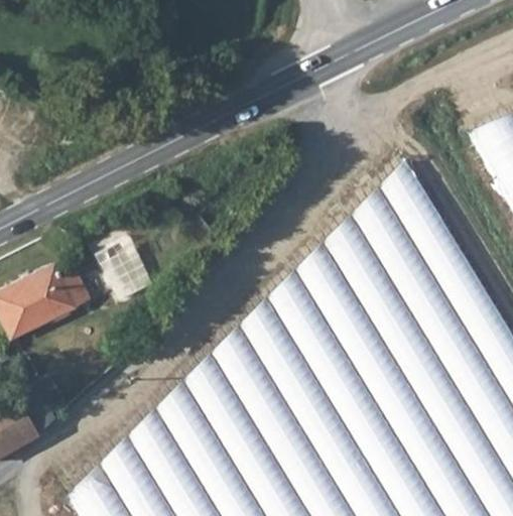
[(512,110),(466,131),(512,211),(512,110)]
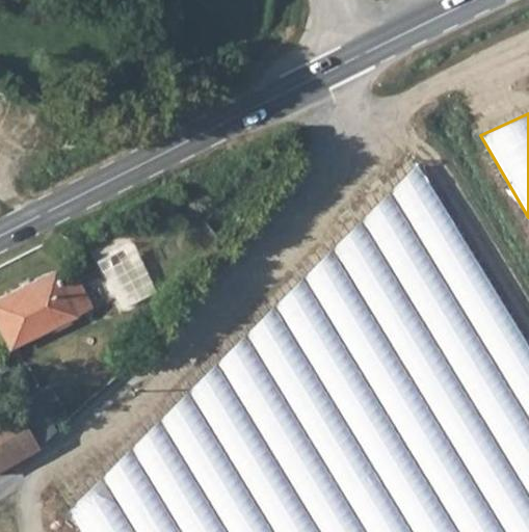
[(528,347),(418,164),(73,506),(87,531),(528,531),(528,347)]
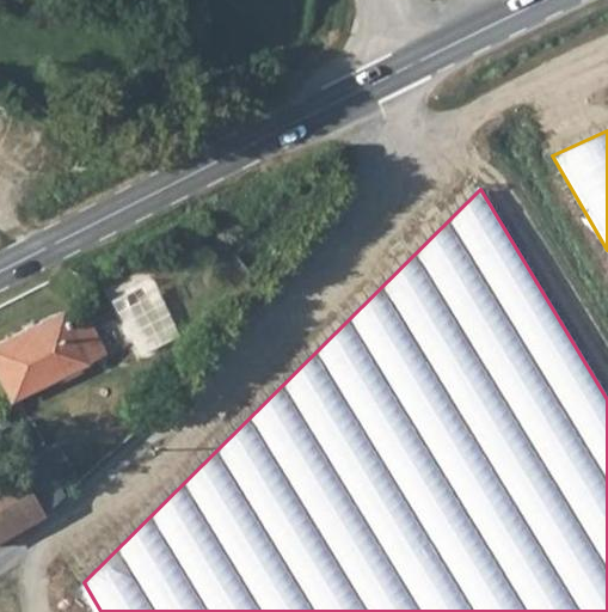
[(104,301),(133,357),(174,336),(147,280),(104,301)]
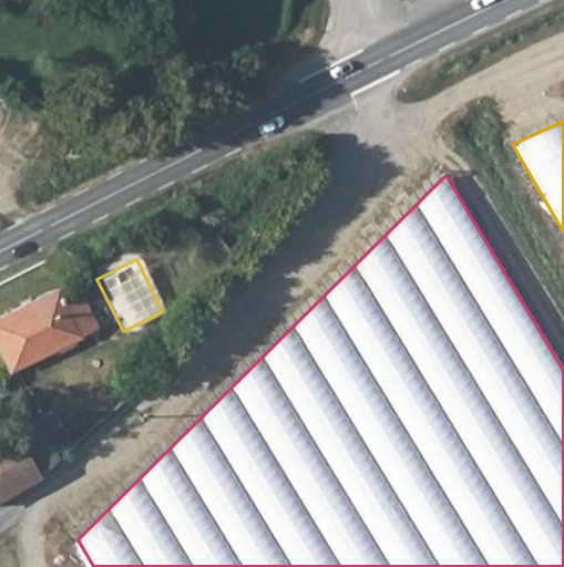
[(0,319),(0,343),(13,368),(95,326),(80,295),(61,305),(55,291),(0,319)]
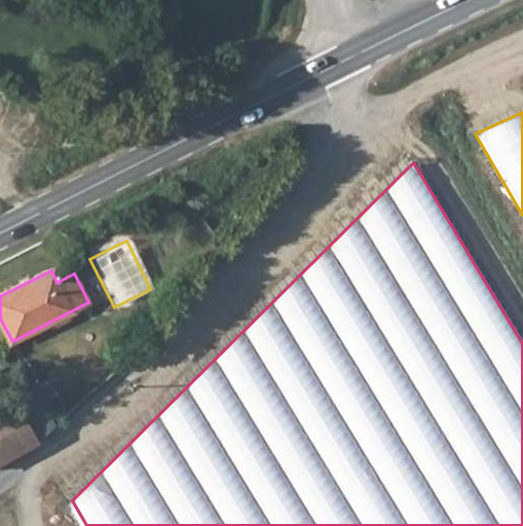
[(28,395),(12,402),(34,440),(46,430),(28,395)]
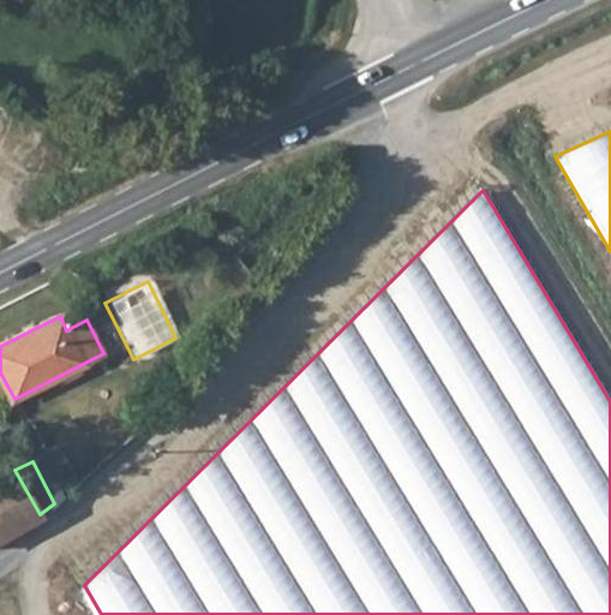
[(0,538),(16,531),(40,514),(15,470),(0,477),(0,538)]
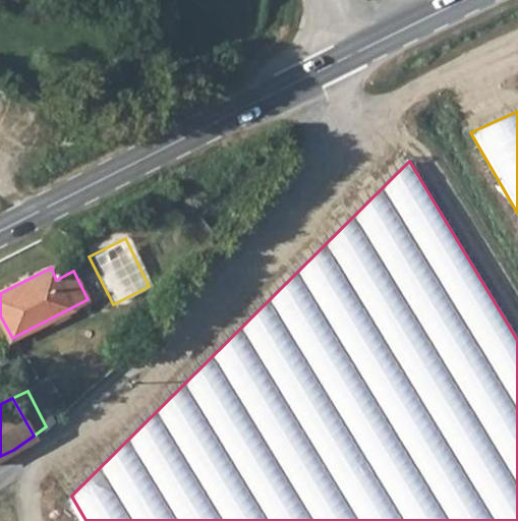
All buildings are outlined.
